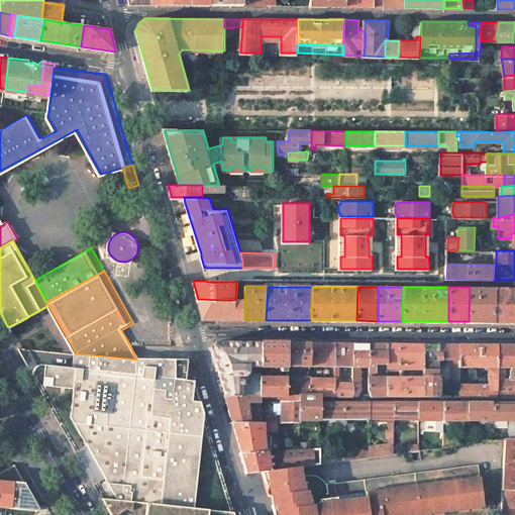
[(494,288),(470,287),(469,321),(494,322),(494,288)]
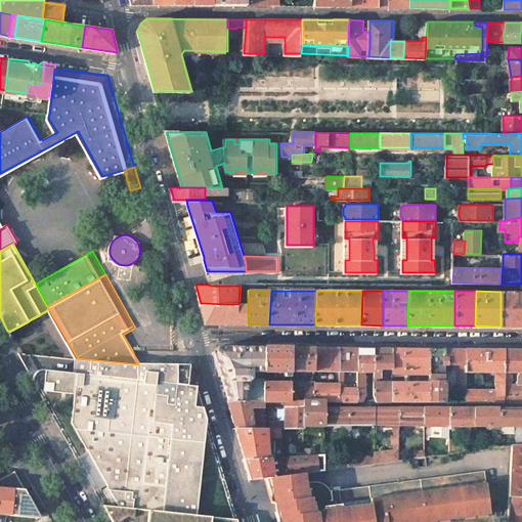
[(521,291),(501,292),(501,327),(521,325),(521,291)]
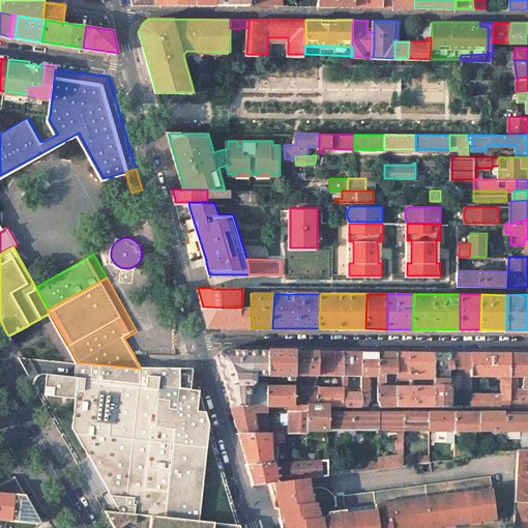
[(208,327),(230,327),(230,308),(203,306),(208,327)]
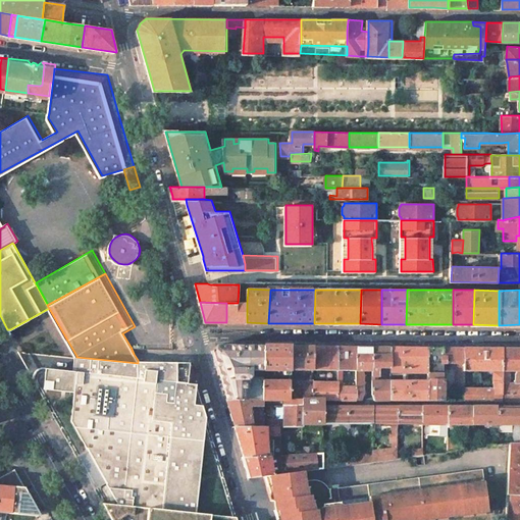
[(226,322),(247,322),(247,303),(238,303),(226,303),(226,322)]
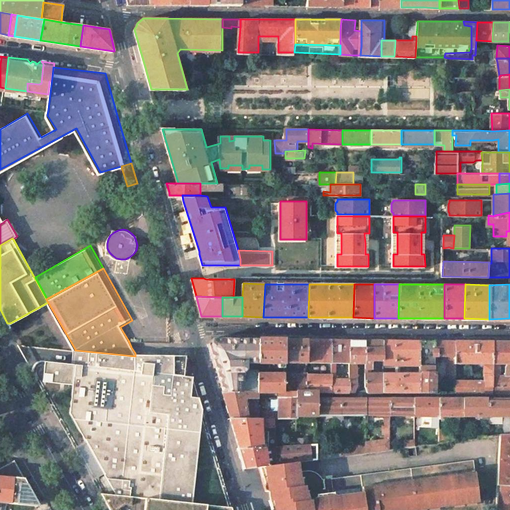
[(260,338),(214,337),(209,343),(217,370),(247,370),(246,362),(260,361),(260,338)]
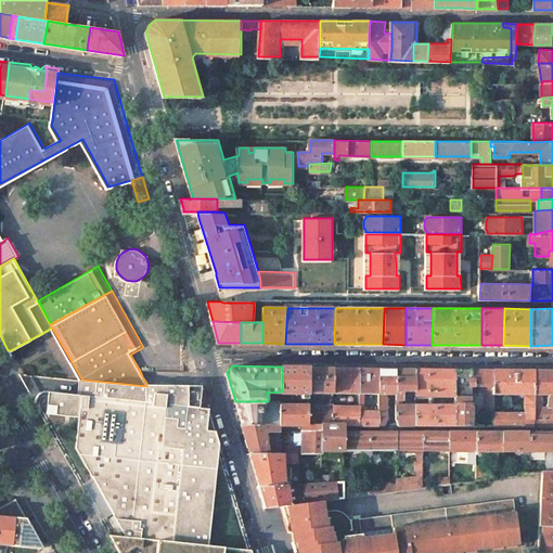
[(309,367),(282,367),(282,391),(299,391),(299,397),(310,397),(309,394),(309,393),(309,391),(309,367)]
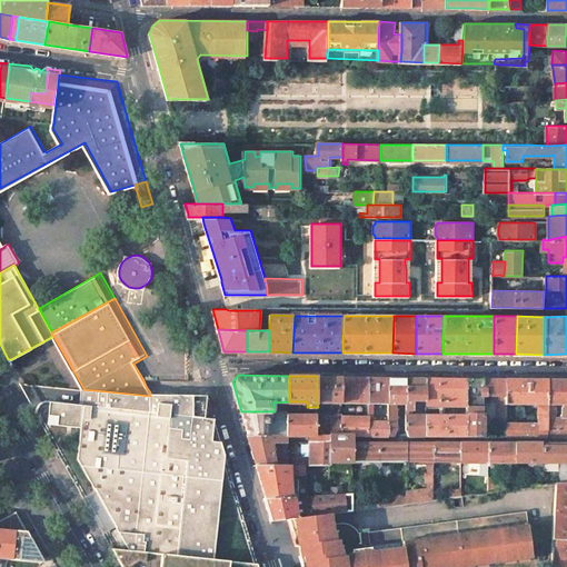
[(342,376),(317,376),(317,401),(342,401),(342,376)]
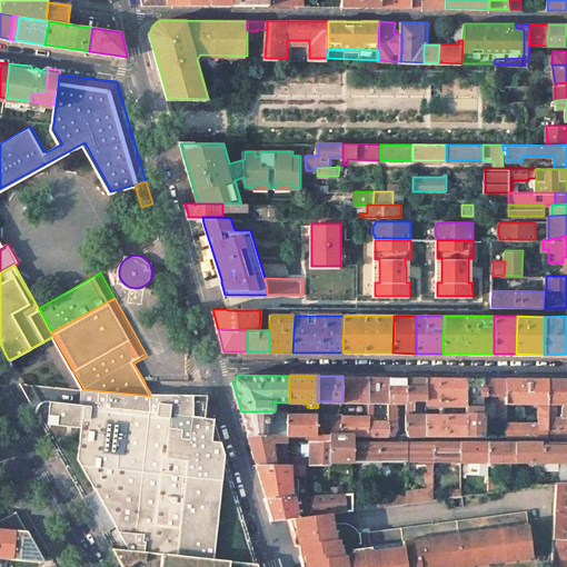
[(370,376),(342,376),(342,401),(369,401),(370,376)]
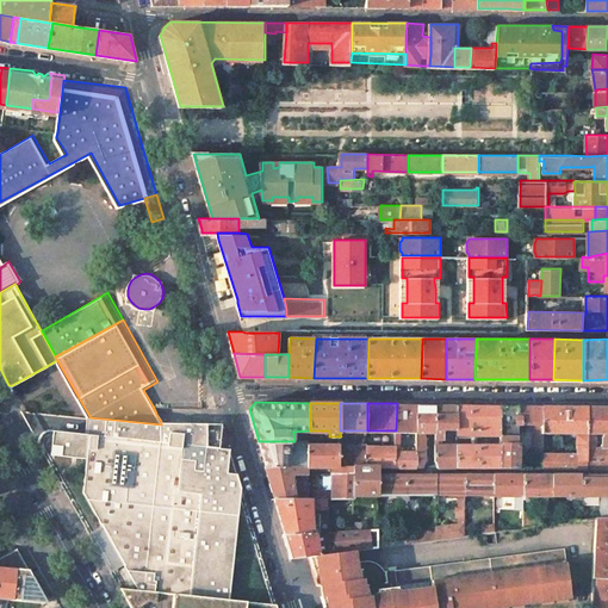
[(419,404),(397,403),(396,430),(401,432),(419,432),(419,404)]
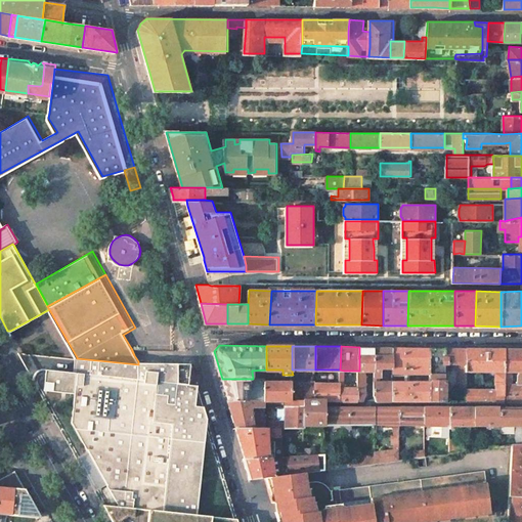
[(368,347),(359,347),(359,371),(366,371),(370,371),(375,371),(376,371),(376,366),(376,347),(368,347)]
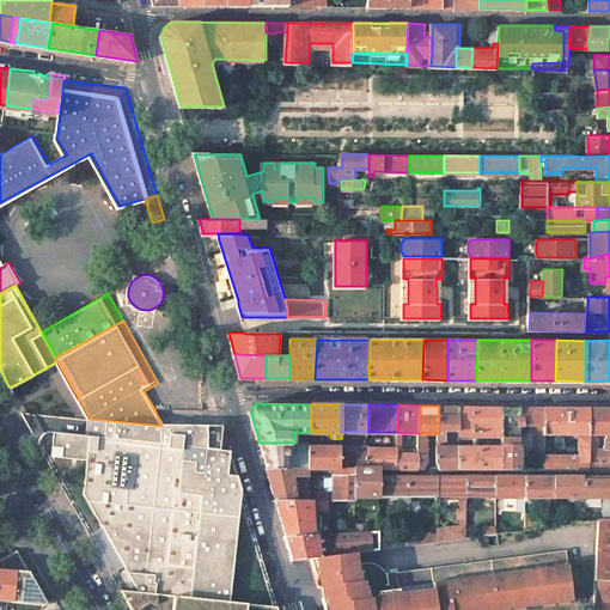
[(459,406),(439,406),(439,428),(446,429),(459,429),(459,406)]
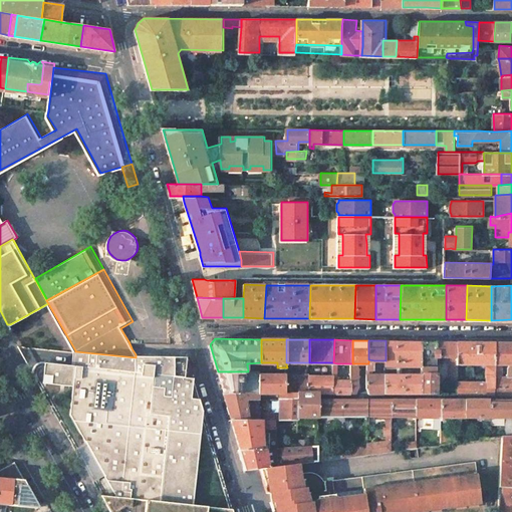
[(423,340),(386,340),(386,360),(386,364),(396,364),(398,364),(398,365),(423,365),(423,340)]
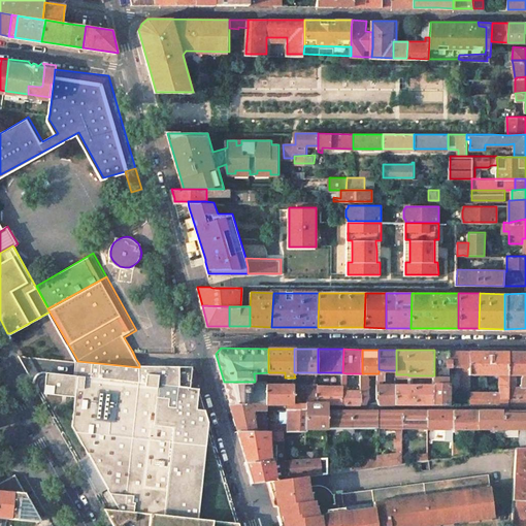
[(449,350),(434,350),(434,375),(434,384),(434,403),(449,403),(449,366),(449,350)]
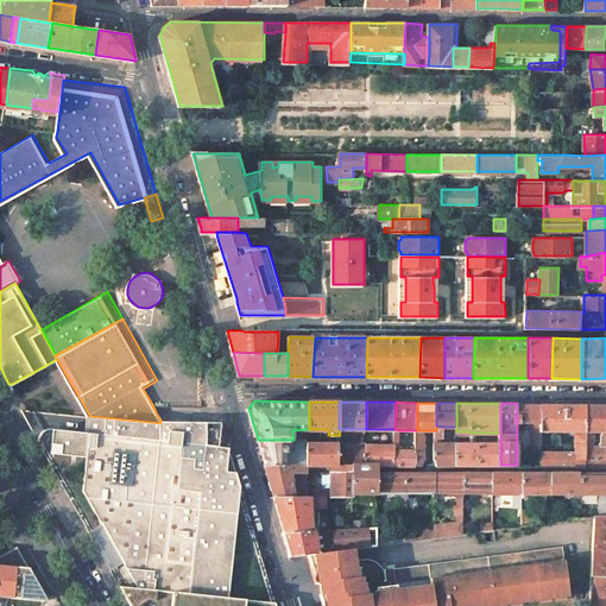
[(543,403),(517,403),(517,422),(522,422),(524,422),(532,422),(542,422),(543,403)]
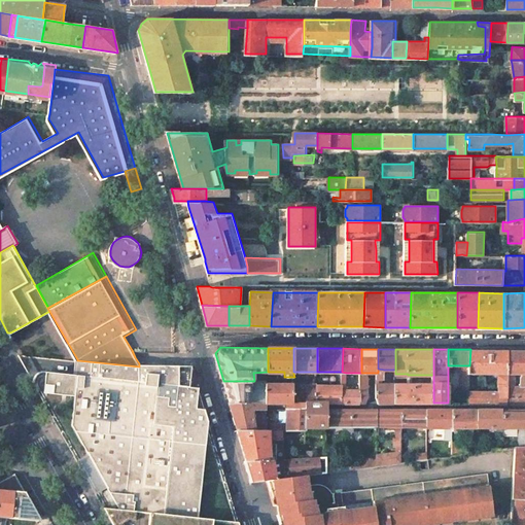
[(509,350),(470,349),(469,365),(469,373),(499,373),(509,373),(509,350)]
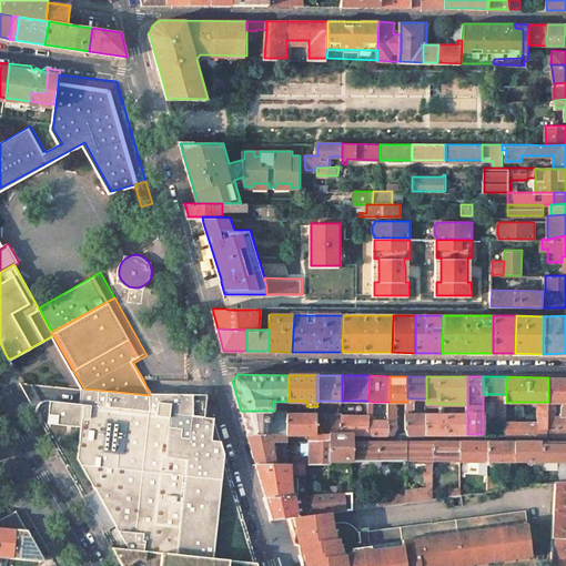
[(565,377),(548,377),(548,402),(555,402),(564,402),(565,402),(565,377)]
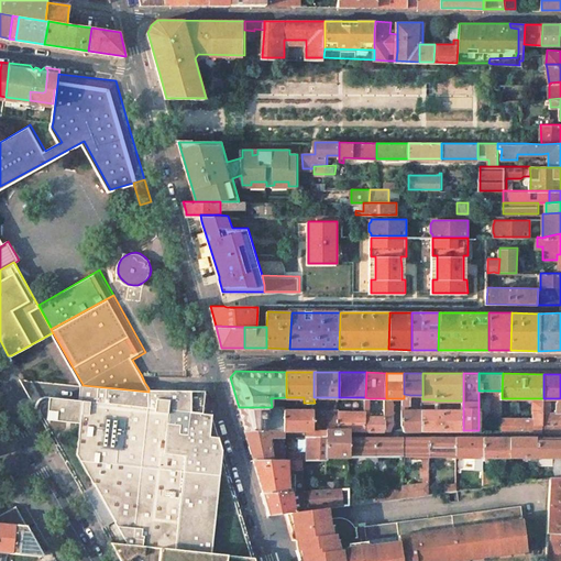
[(40,406),(40,414),(112,541),(161,547),(231,553),(255,557),(206,391),(149,388),(149,392),(83,385),(83,391),(81,399),(50,397),(43,400),(40,406)]
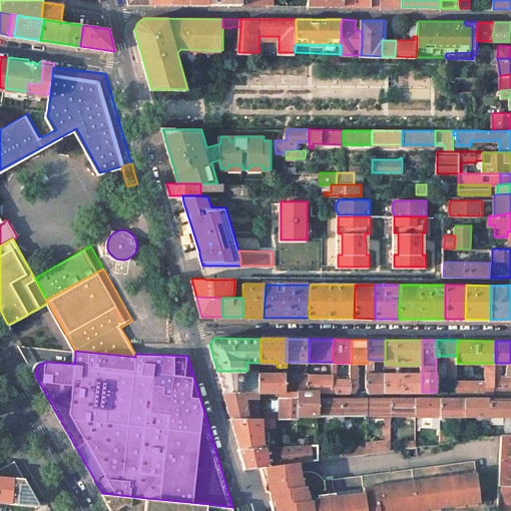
[(457,356),(449,356),(449,380),(457,380),(457,363),(457,356)]
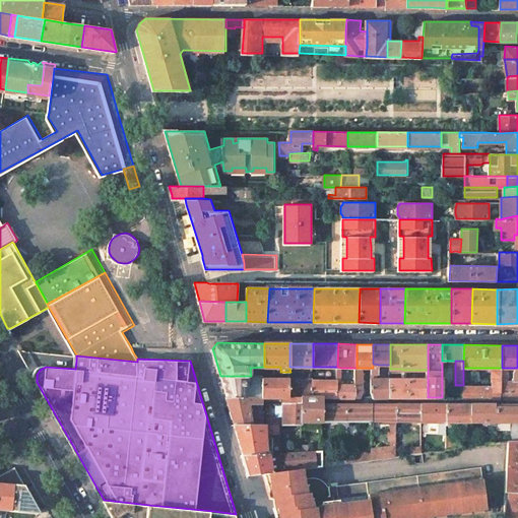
[(379,365),(373,364),(373,368),(372,368),(372,373),(380,373),(380,370),(379,370),(379,365)]
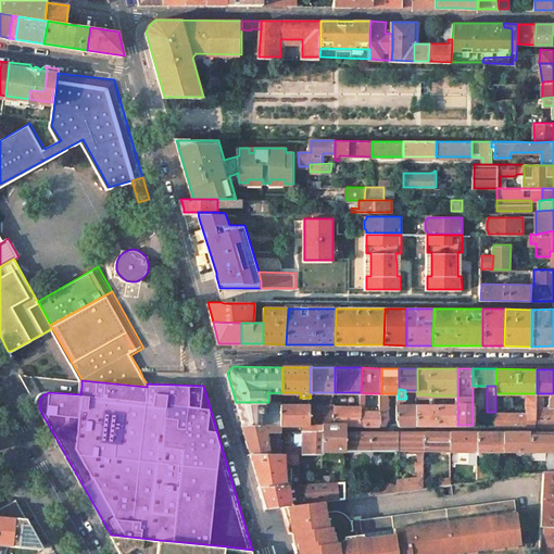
[(389,393),(381,393),(380,410),(380,425),(386,425),(389,419),(389,398),(389,393)]
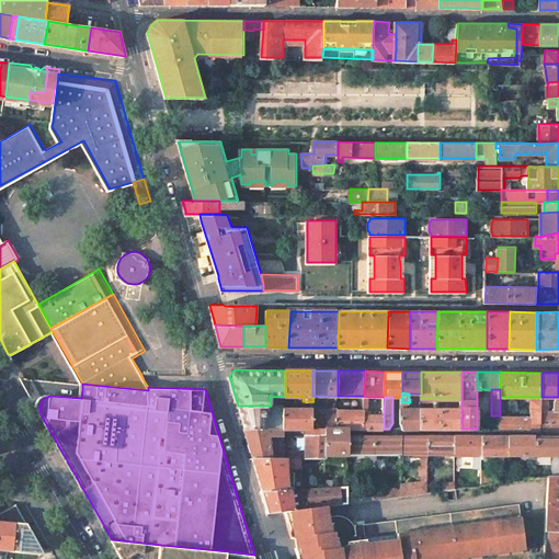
[(534,415),(500,415),(500,429),(540,430),(540,410),(542,397),(532,397),(532,410),(534,415)]
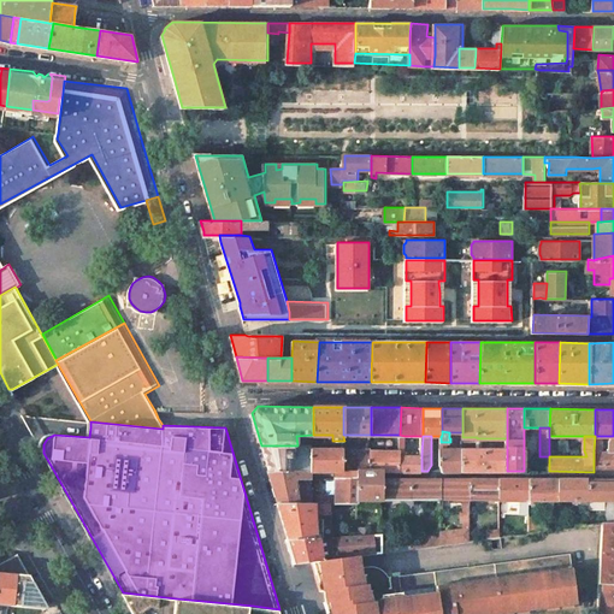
[(297,446),(261,446),(269,470),(311,470),(312,470),(312,447),(312,444),(297,446)]
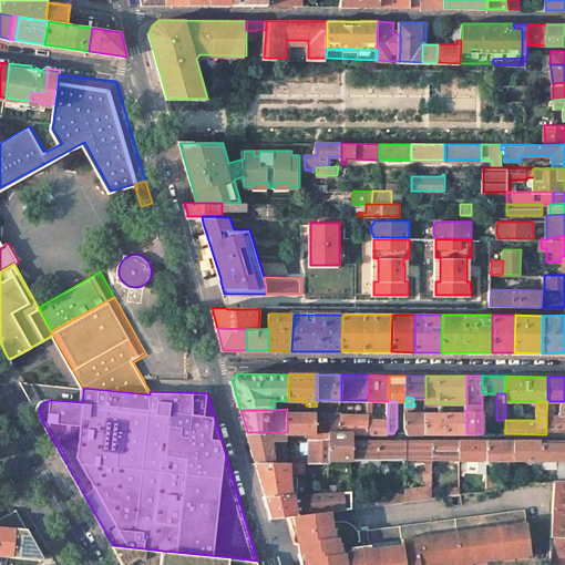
[(316,411),(287,411),(287,432),(309,432),(316,432),(316,411)]
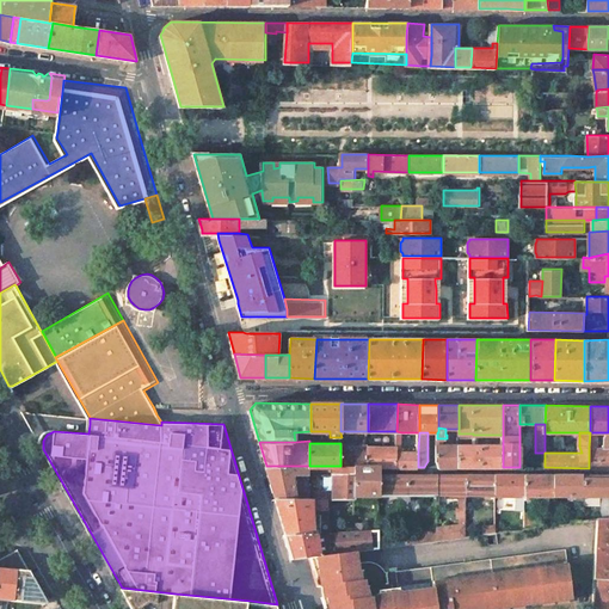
[(344,443),(340,443),(340,466),(356,466),(368,466),(368,446),(368,443),(344,443)]
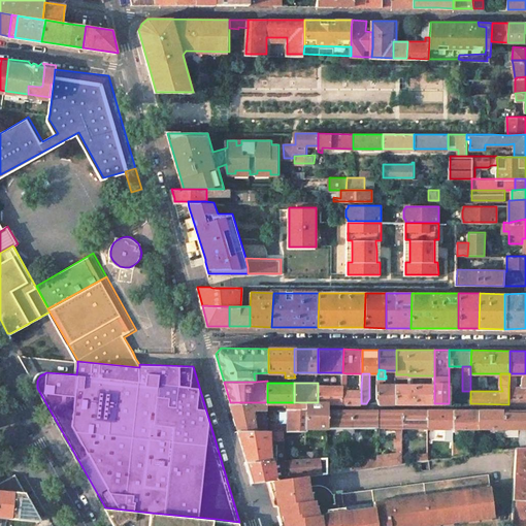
[(396,383),(377,384),(377,397),(380,403),(396,403),(396,383)]
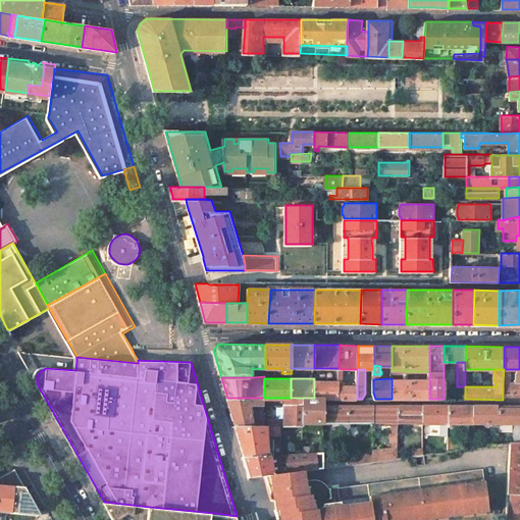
[(429,379),(392,378),(392,399),(429,399),(429,379)]
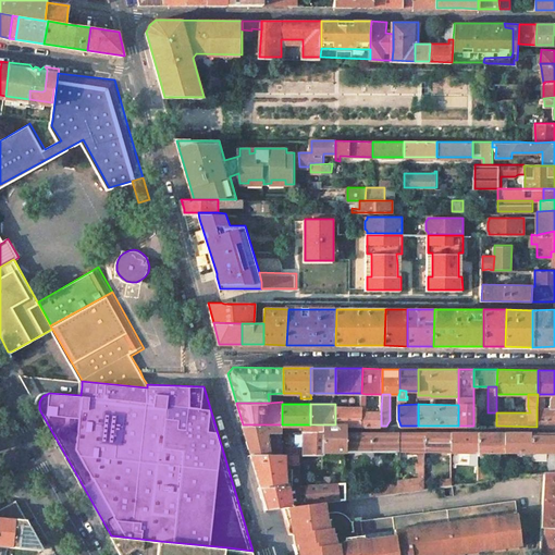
[(361,406),(335,406),(335,424),(347,424),(347,426),(361,426),(361,411),(361,406)]
